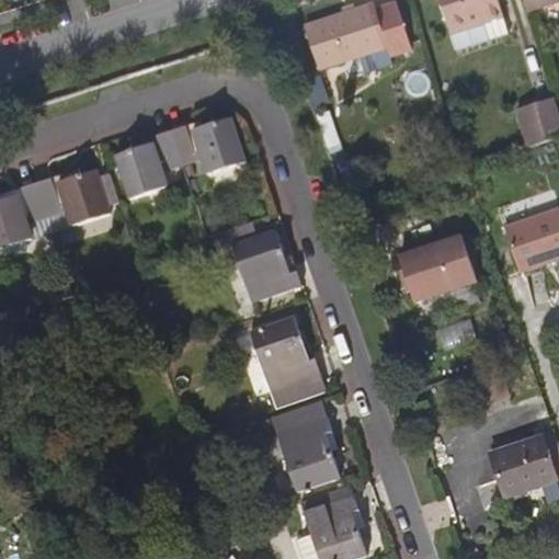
[(438,0),(448,33),(501,15),(495,0),(438,0)]
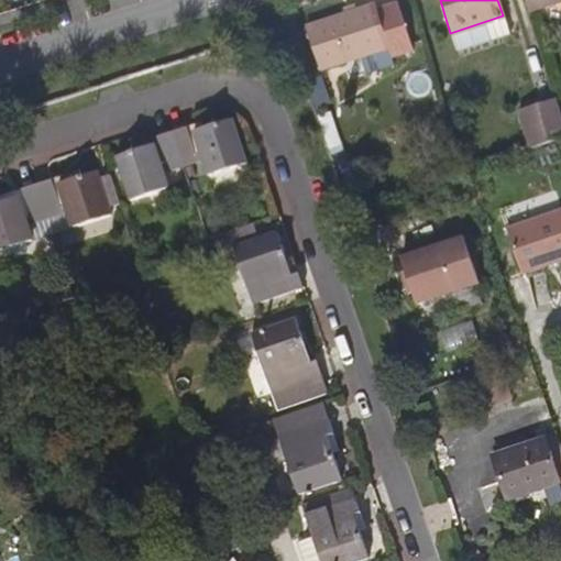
[(525,0),(528,10),(554,0),(525,0)]
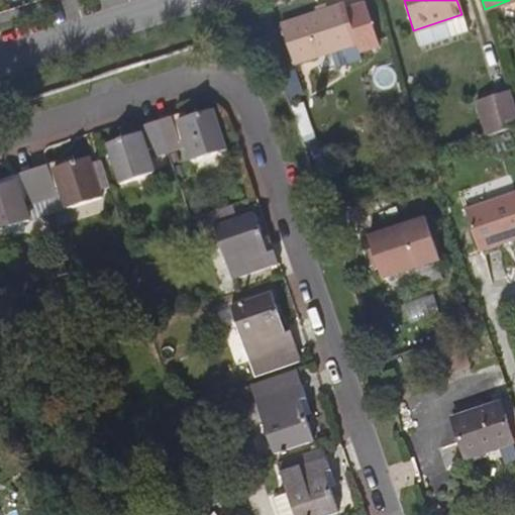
[(280,25),(294,64),(356,43),(359,53),(380,46),(366,3),(345,10),(343,3),(280,25)]
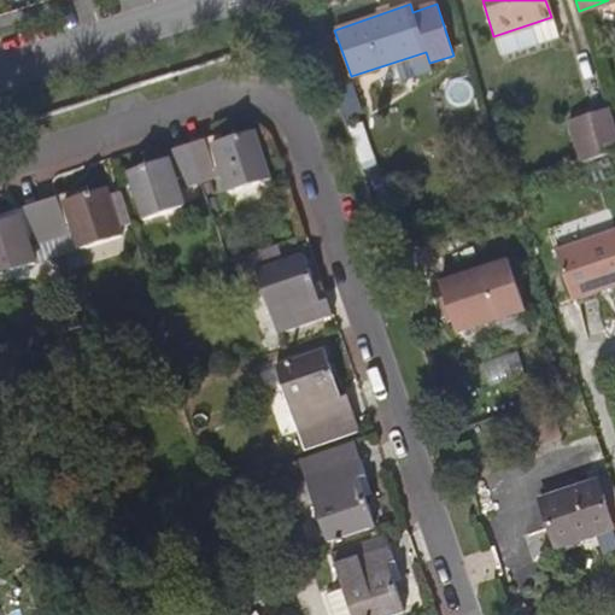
[(551,17),(493,36),(499,54),(557,36),(551,17)]
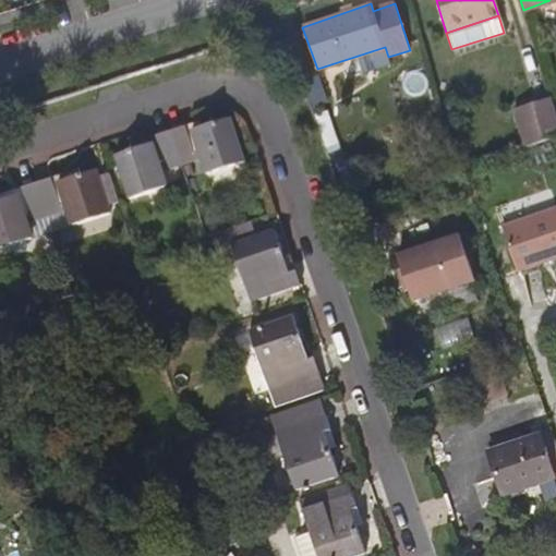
[(304,82),(311,106),(323,103),(317,79),(304,82)]
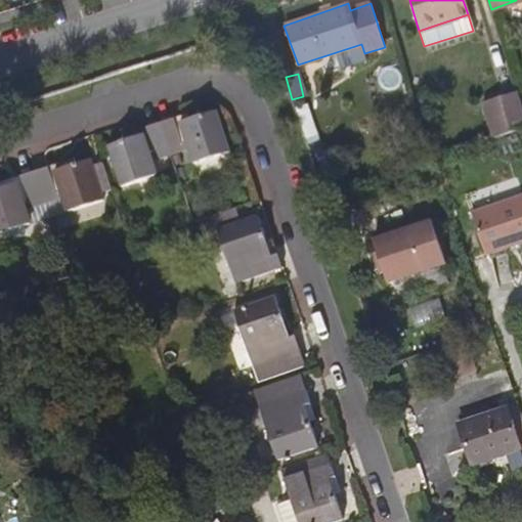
[(507,133),(521,127),(521,105),(521,101),(517,90),(496,97),(507,133)]
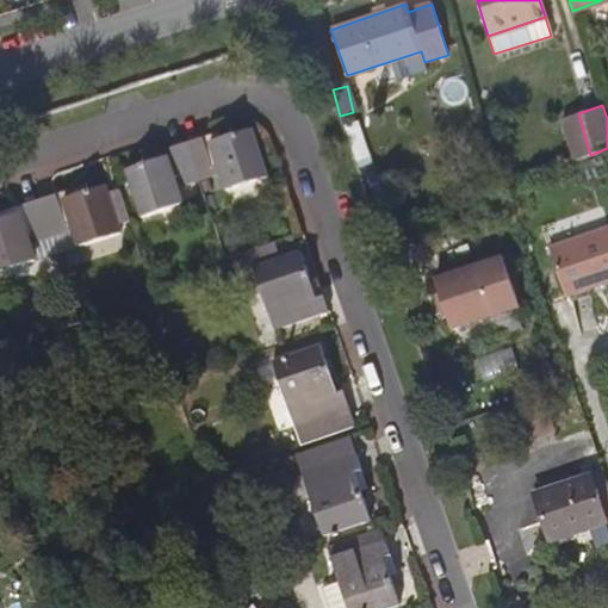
[(574,161),(590,155),(578,113),(560,118),(574,161)]
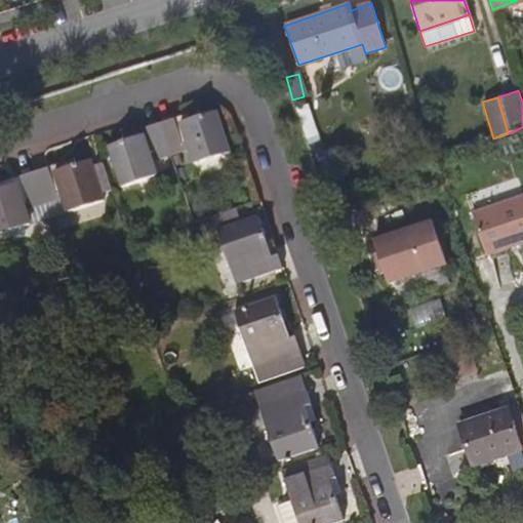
[(159,121),(167,147),(187,141),(189,149),(194,162),(230,150),(216,110),(175,122),(173,116),(159,121)]
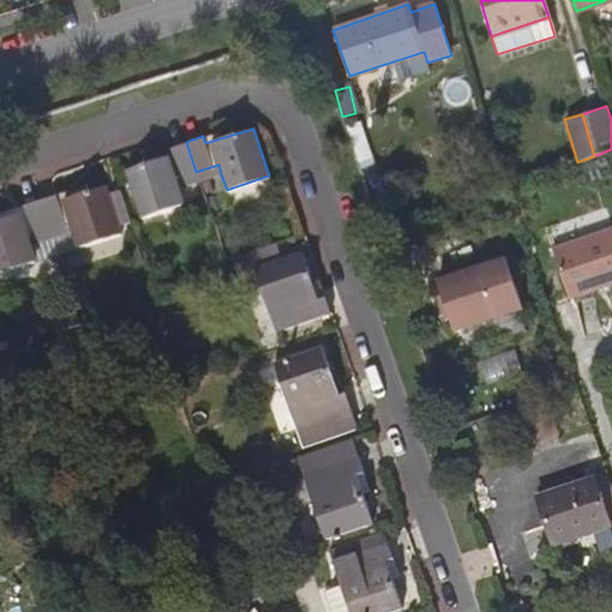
[(196,172),(186,142),(171,147),(172,154),(124,169),(139,217),(183,204),(178,189),(174,179),(196,172)]
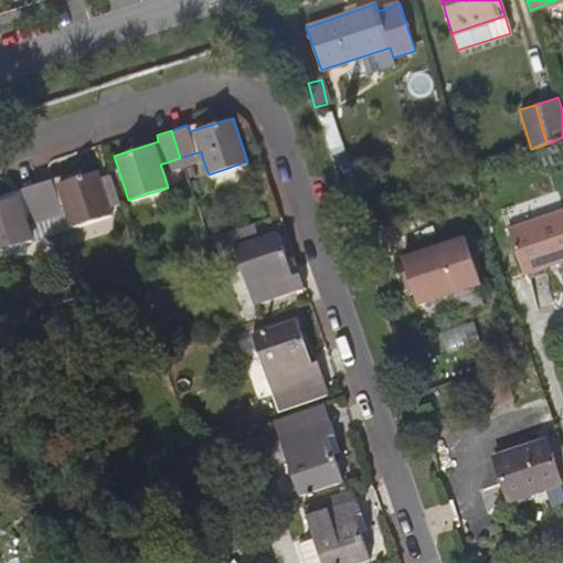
[(180,158),(182,167),(203,160),(201,151),(180,158)]
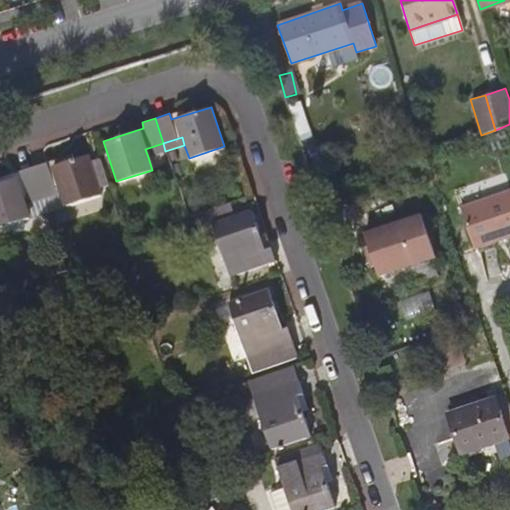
[(165,151),(163,143),(145,149),(148,157),(165,151)]
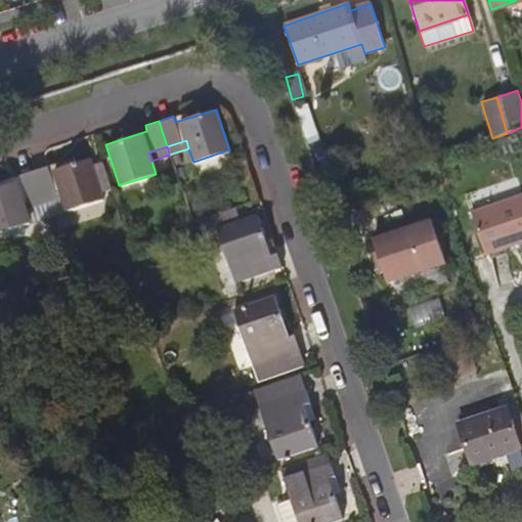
[(33,170),(41,197),(59,191),(67,210),(102,198),(113,194),(101,162),(91,165),(89,159),(49,172),(47,165),(33,170)]
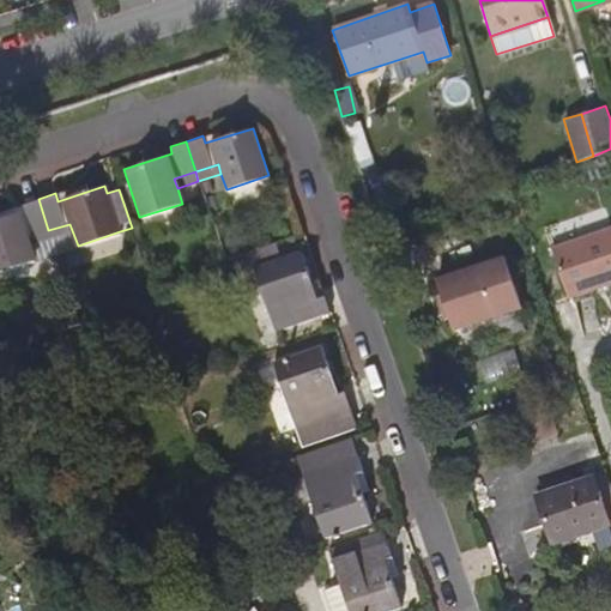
[(48,230),(38,199),(20,205),(23,211),(0,217),(0,271),(35,260),(28,237),(48,230)]
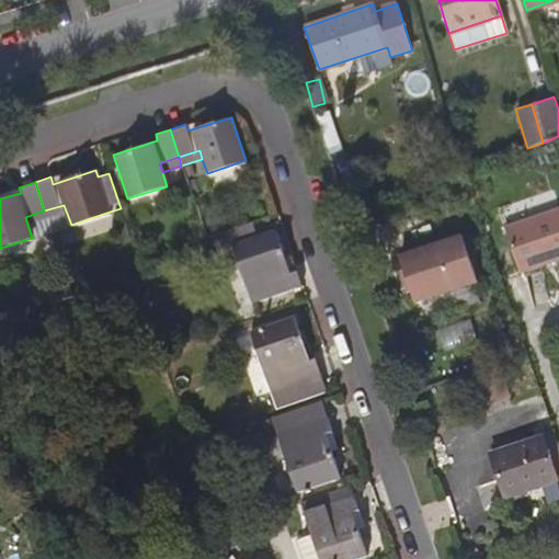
[(44,210),(52,232),(71,225),(64,205),(44,210)]
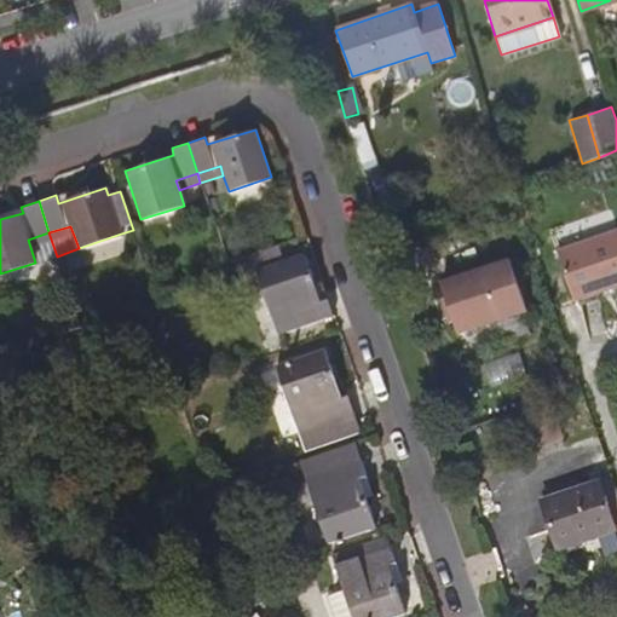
[(575,299),(616,283),(616,230),(558,251),(575,299)]
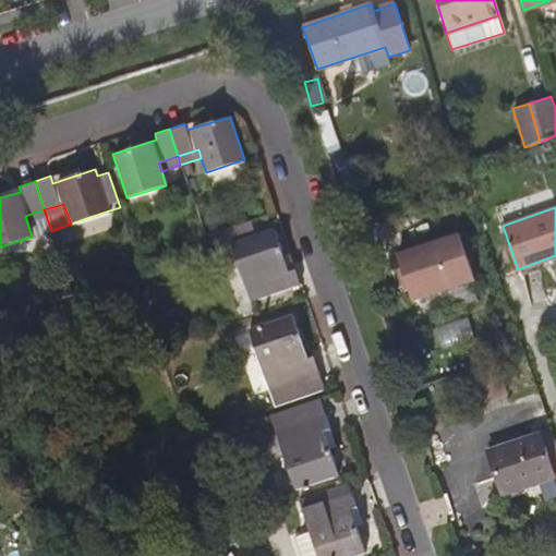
[(51,231),(44,209),(25,216),(32,237),(51,231)]
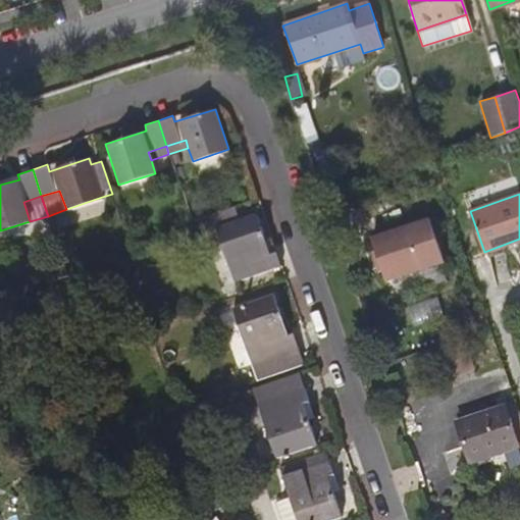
[(280,264),(276,251),(270,253),(256,211),(237,218),(232,206),(209,214),(214,226),(232,281),(280,264)]
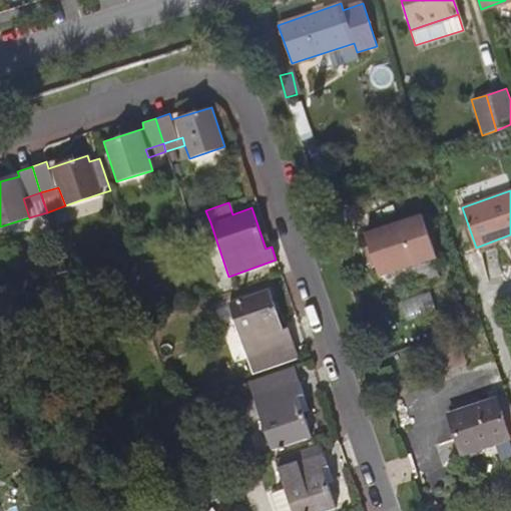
[(435,256),(421,212),(364,232),(379,275),(394,271),(432,257),(435,256)]
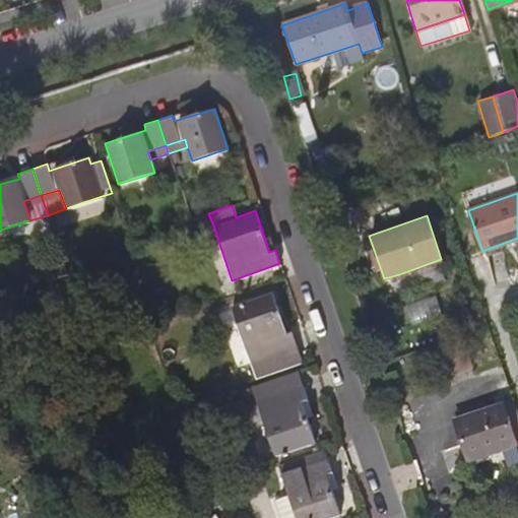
[(438,260),(399,274),(405,290),(444,277),(438,260)]
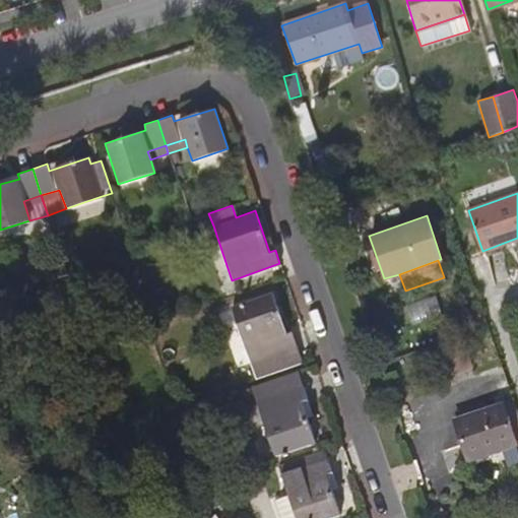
[(46,279),(66,273),(63,263),(42,269),(46,279)]
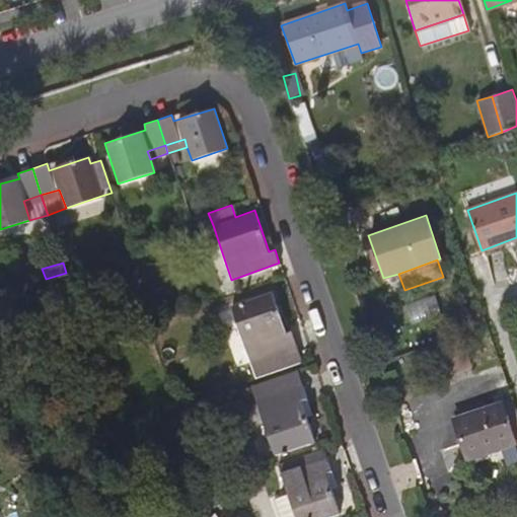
[(254,377),(301,361),(290,331),(285,333),(271,293),(230,307),(254,377)]
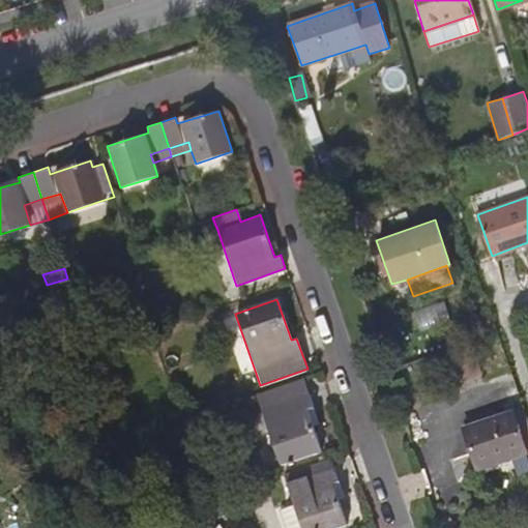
[(417,330),(447,320),(441,301),(411,311),(417,330)]
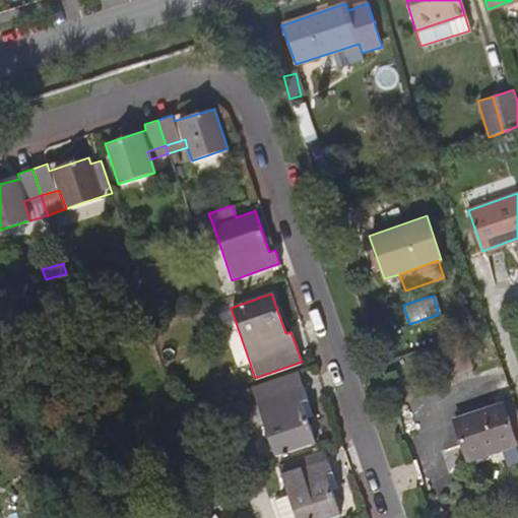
[(432,348),(444,382),(469,373),(458,339),(432,348)]
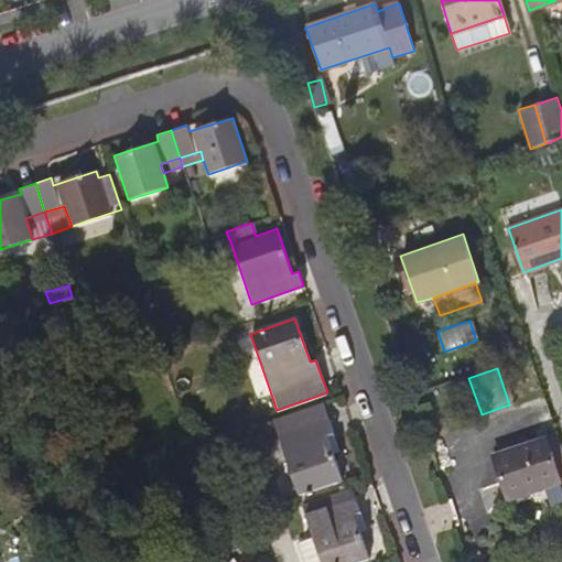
[(323,401),(291,413),(296,429),(278,435),(298,494),(342,479),(327,436),(333,433),(323,401)]
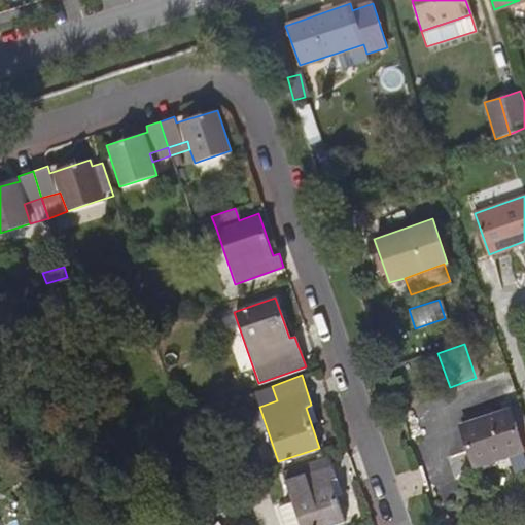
[(277,400),(272,386),(254,391),(259,407),(277,400)]
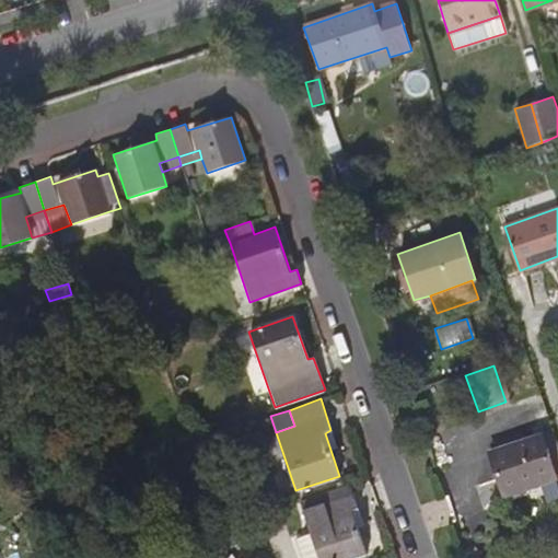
[(503,496),(556,478),(541,433),(487,451),(503,496)]
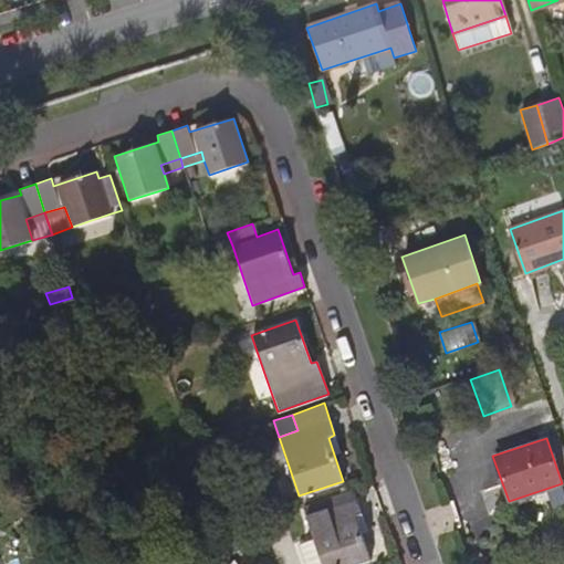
[(321,563),(357,563),(369,560),(355,515),(361,513),(355,499),(351,500),(346,490),(302,505),(313,539),(321,563)]
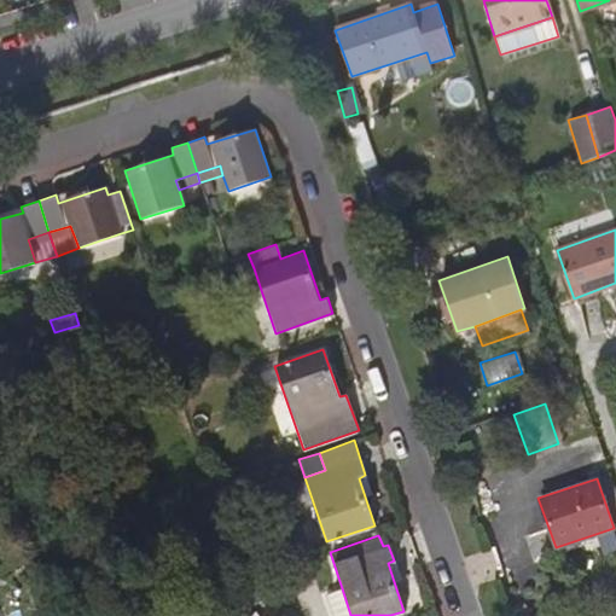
[(350,615),(342,588),(325,594),(332,615),(350,615)]
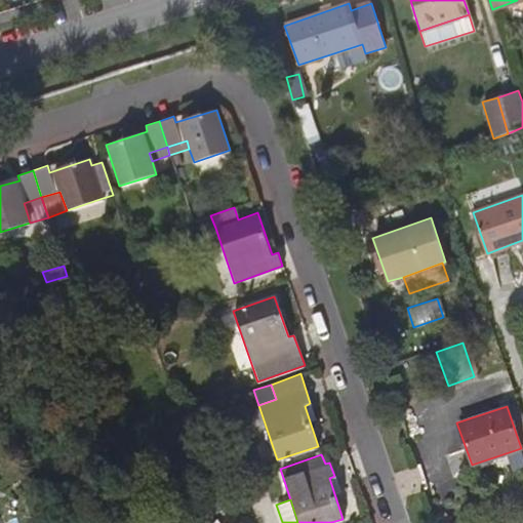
All buildings are outlined.
